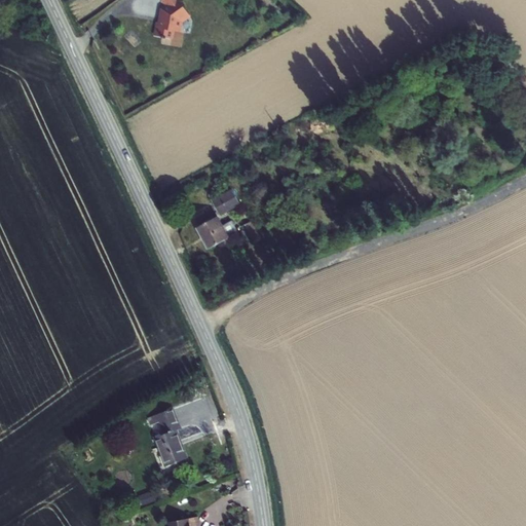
[(182,23),(190,16),(178,0),(162,0),(167,6),(162,9),(163,10),(160,23),(157,23),(154,36),(172,40),(174,32),(180,33),(182,23)]
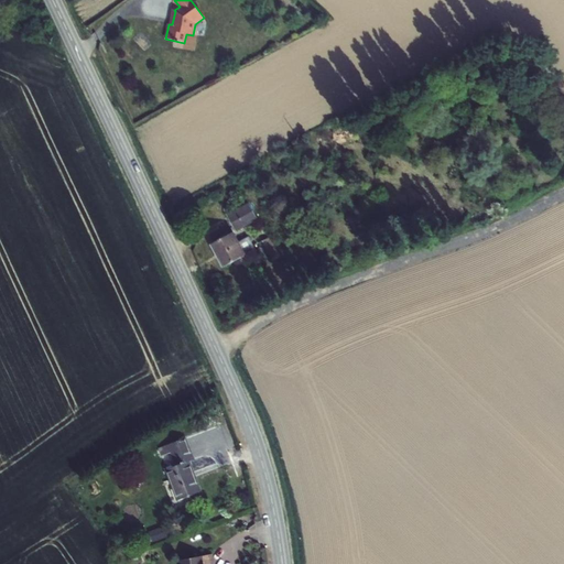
[(249,204),(227,216),(236,231),(258,219),(249,204)]
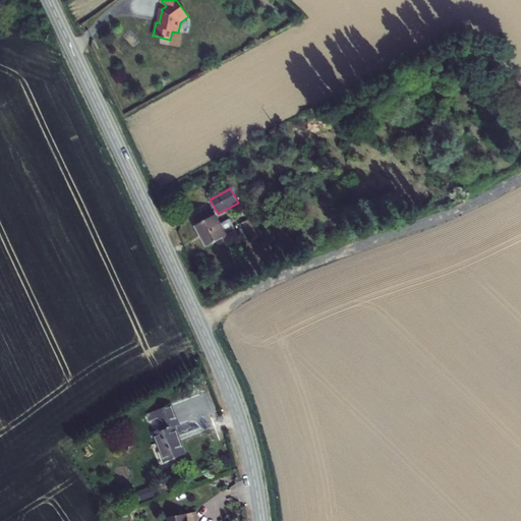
[(215,215),(194,226),(207,247),(236,231),(230,220),(220,225),(215,215)]
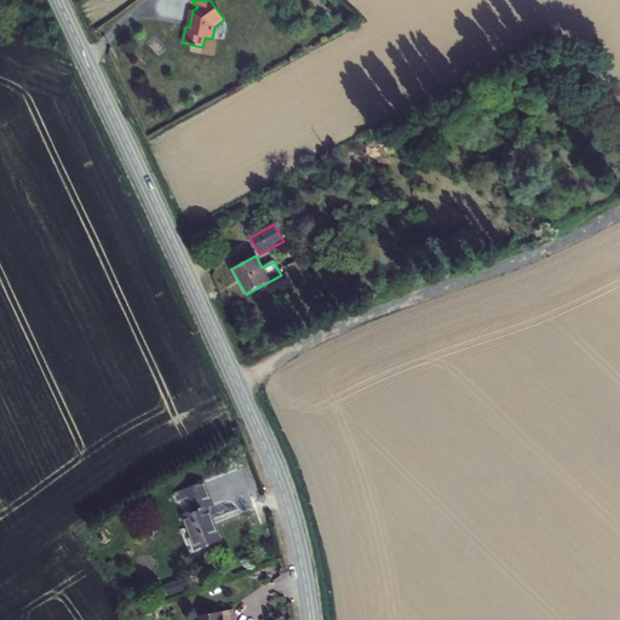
[(299,259),(288,267),(300,287),(311,281),(299,259)]
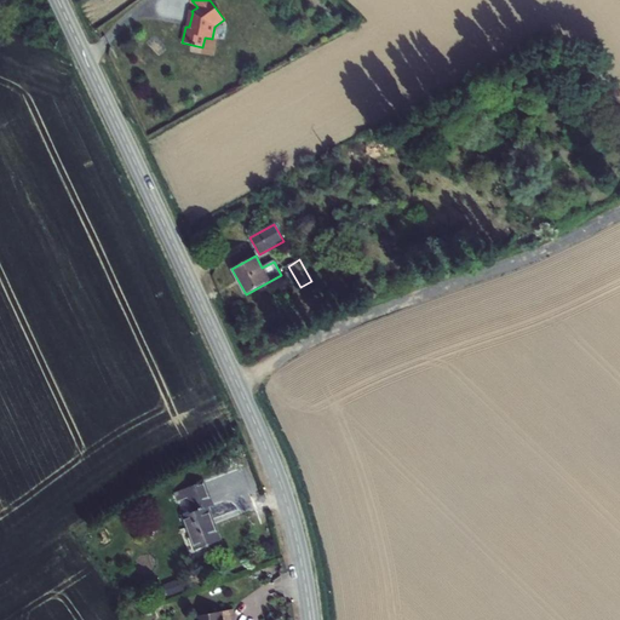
[(206,480),(189,486),(191,495),(197,510),(187,515),(199,549),(223,540),(211,506),(214,505),(206,480)]
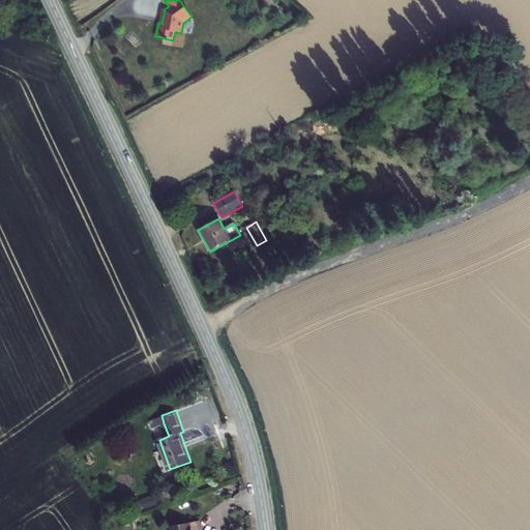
[(164,423),(162,415),(151,419),(155,427),(164,423)]
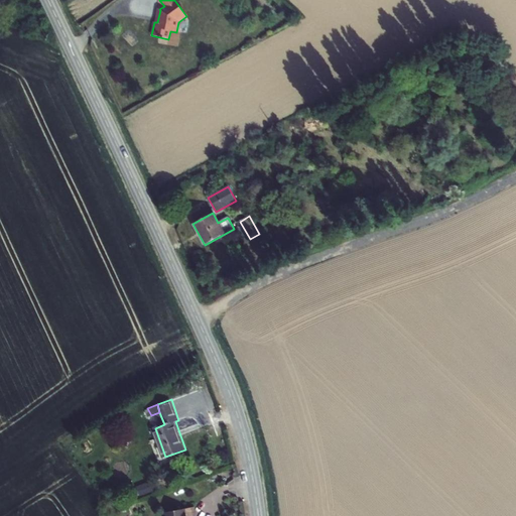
[(121,515),(130,514),(128,506),(114,510),(116,515),(121,515)]
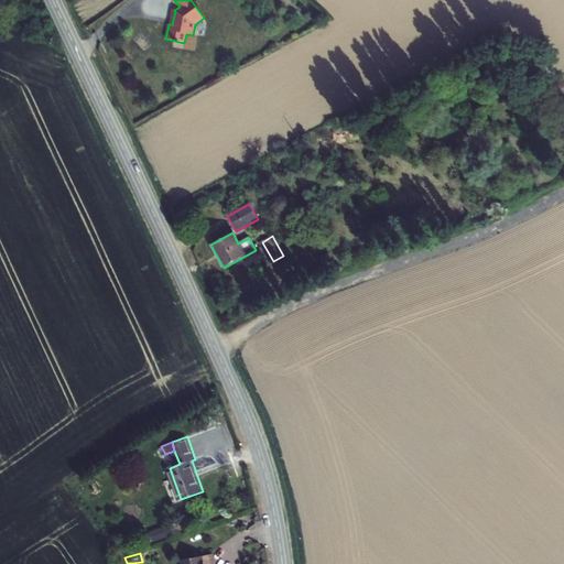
[(212,563),(210,554),(180,561),(180,563),(212,563)]
